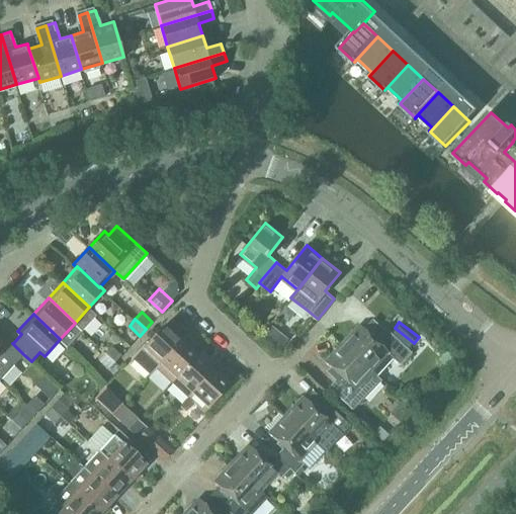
[(149,372),(157,364),(157,365),(181,338),(166,323),(134,357),(149,372)]
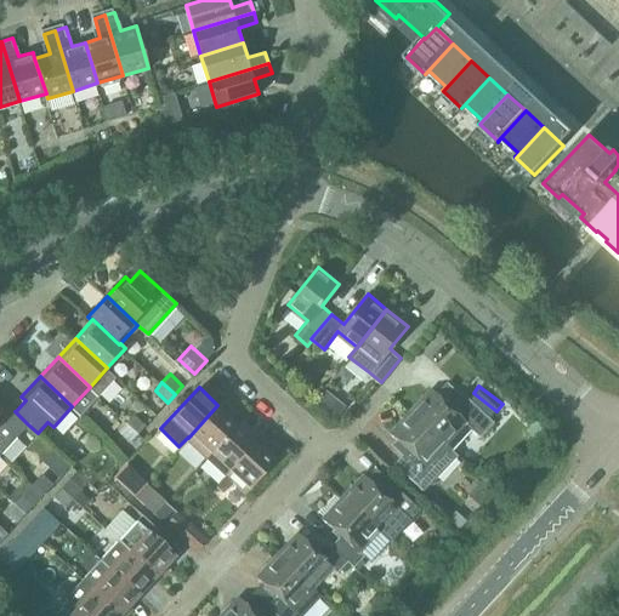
[(410,409),(447,443),(453,448),(472,427),(481,435),(495,420),(463,389),(450,404),(431,387),(410,409)]
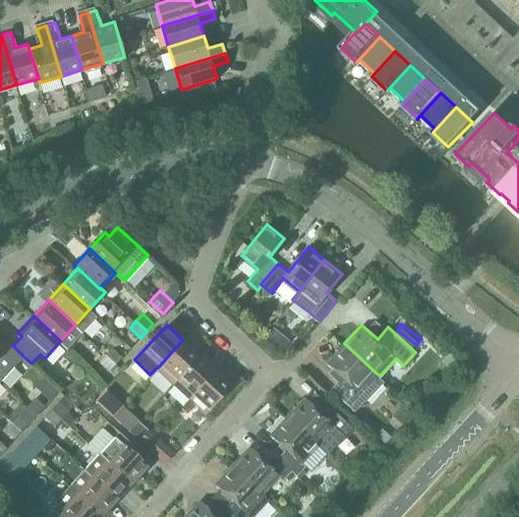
[(0,379),(1,381),(23,356),(12,345),(13,345),(11,343),(0,332),(0,379)]
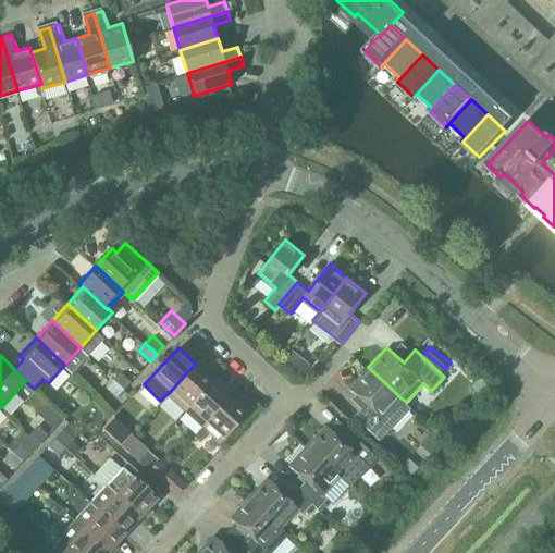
[(195,364),(169,393),(185,408),(212,379),(195,364)]
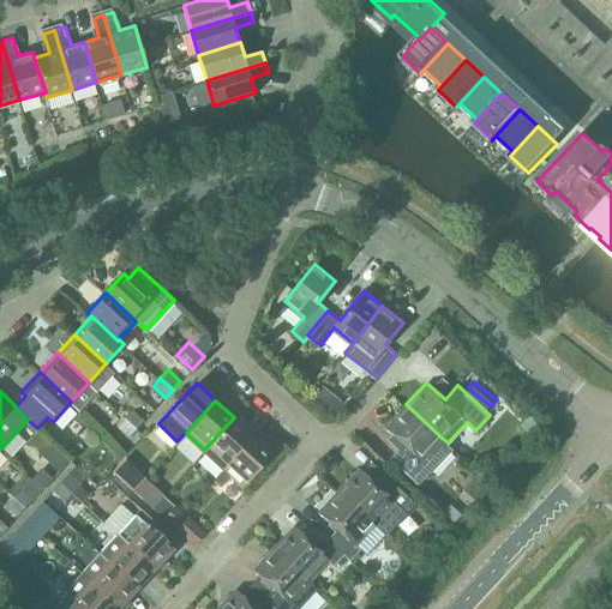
[(448,442),(406,404),(387,426),(405,442),(391,458),(420,484),(432,471),(433,472),(455,450),(448,442)]
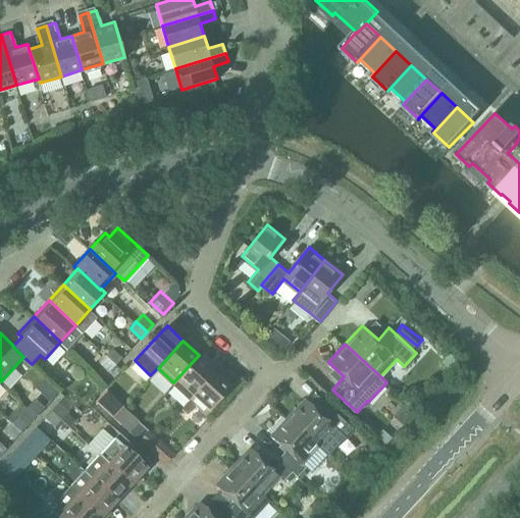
[(123,357),(113,347),(106,354),(117,364),(123,357)]
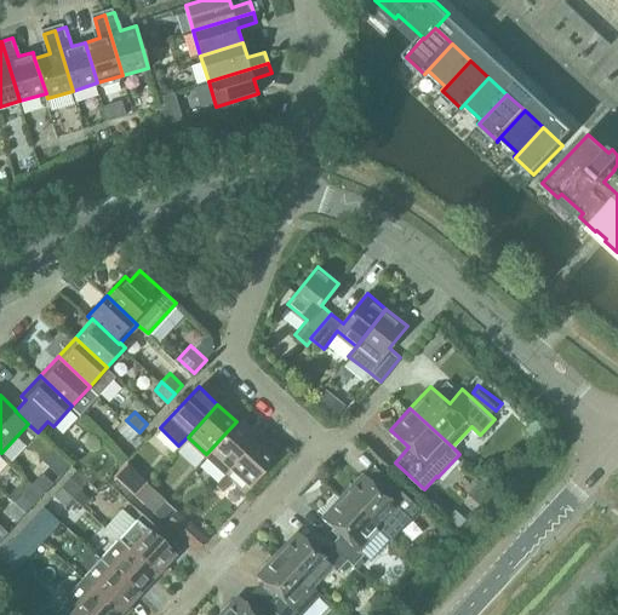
[(119,429),(132,440),(139,432),(126,420),(119,429)]
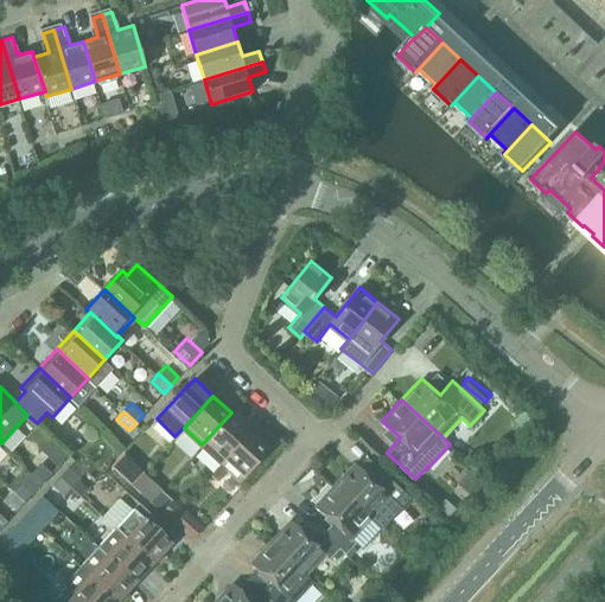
[(231,412),(202,444),(222,462),(250,431),(231,412)]
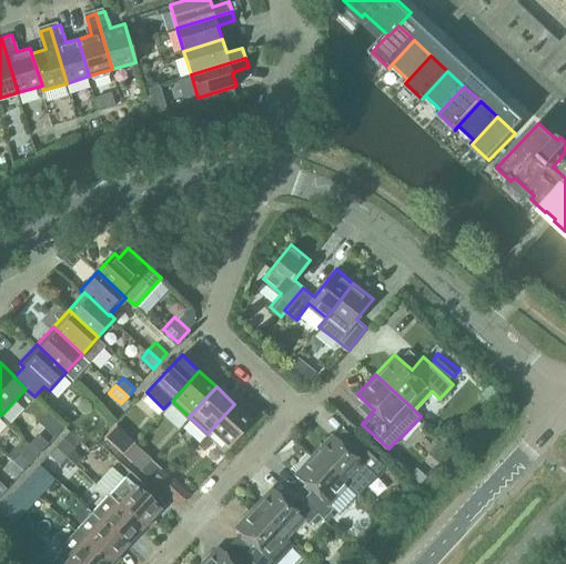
[(234,404),(208,433),(198,443),(204,449),(213,439),(226,451),(253,422),(234,404)]
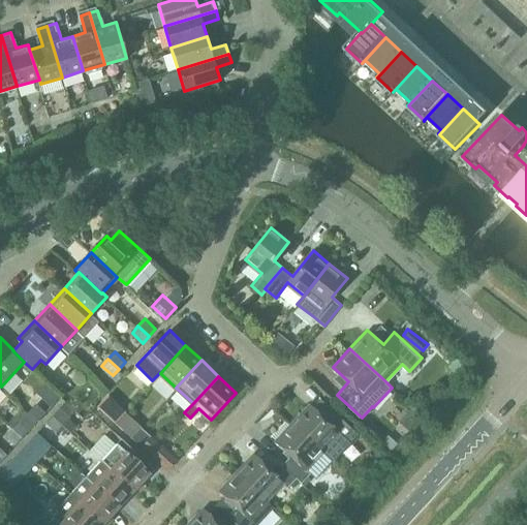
[(39,418),(50,406),(38,396),(28,407),(39,418)]
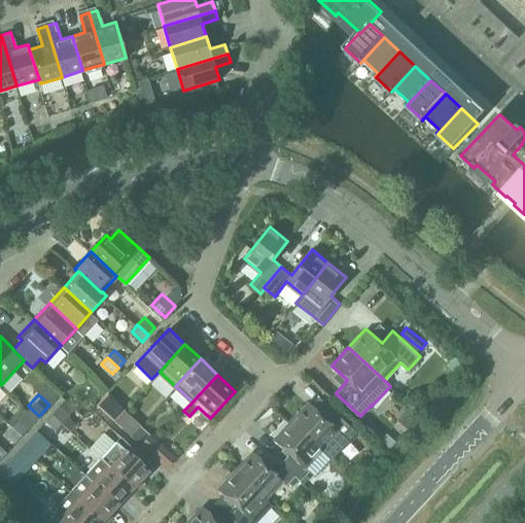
[(316,409),(309,402),(292,419),(331,456),(355,429),(323,401),(316,409)]
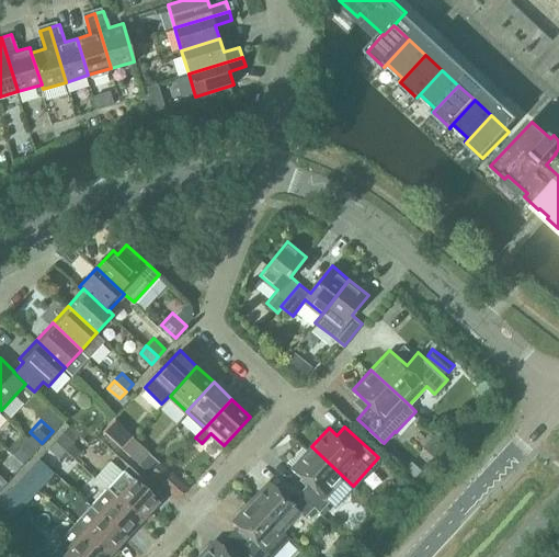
[(126,430),(116,441),(123,447),(133,436),(126,430)]
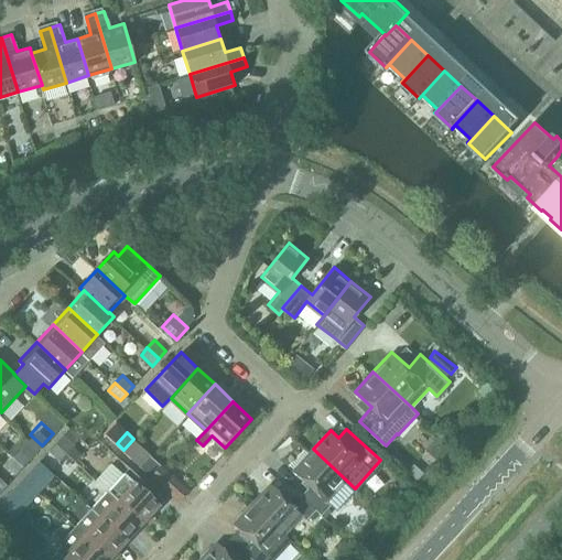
[(74,443),(64,433),(56,441),(67,451),(74,443)]
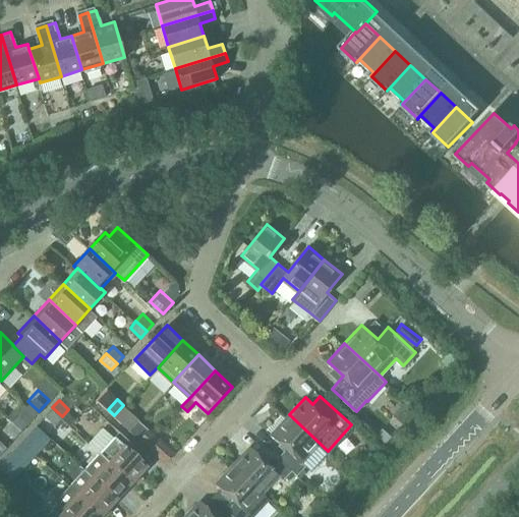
[(121,421),(130,411),(123,405),(114,415),(121,421)]
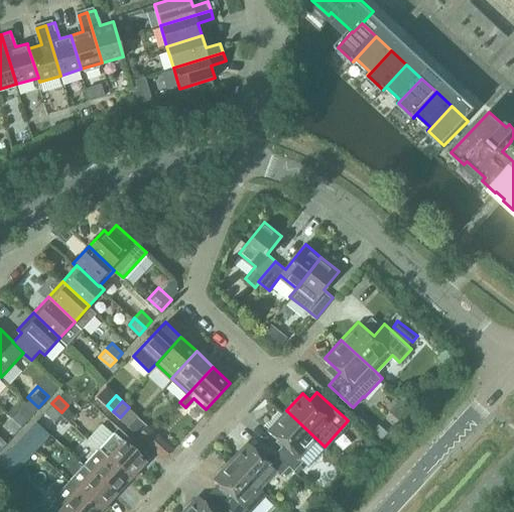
[(45,411),(54,419),(61,412),(51,403),(45,411)]
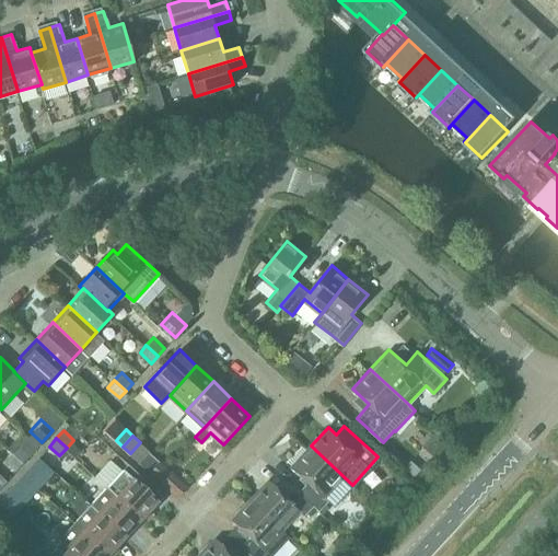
[(31,454),(20,444),(12,452),(23,463),(31,454)]
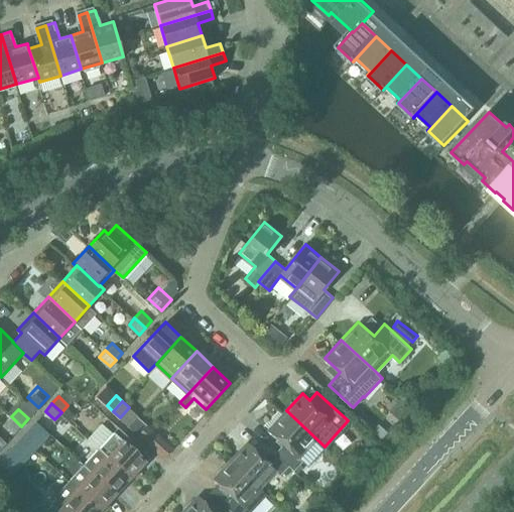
[(275,452),(289,465),(295,469),(303,460),(309,465),(325,446),(286,410),(268,429),(283,442),(275,452)]
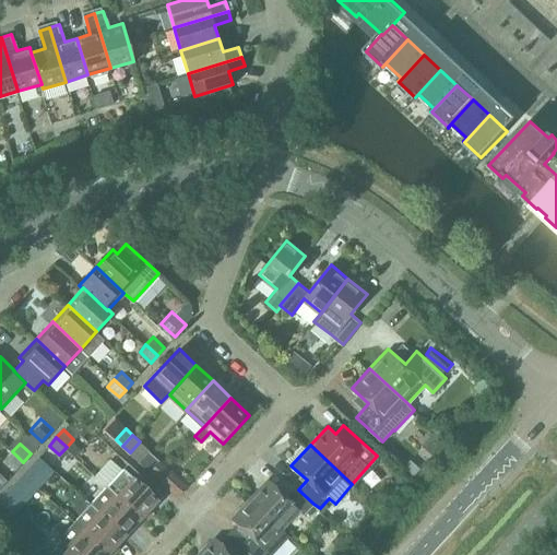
[(6,458),(18,469),(23,462),(12,451),(6,458)]
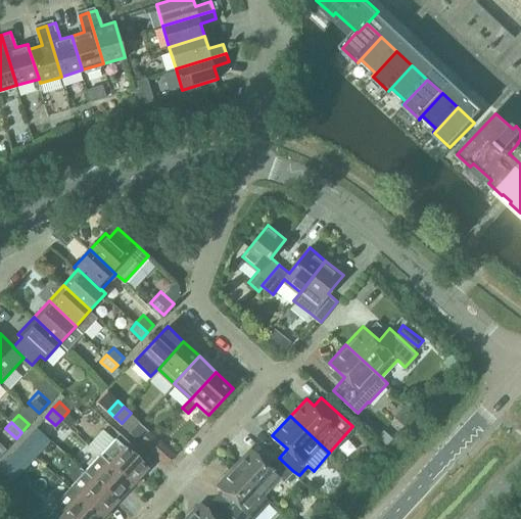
[(146,446),(155,436),(149,430),(140,440),(146,446)]
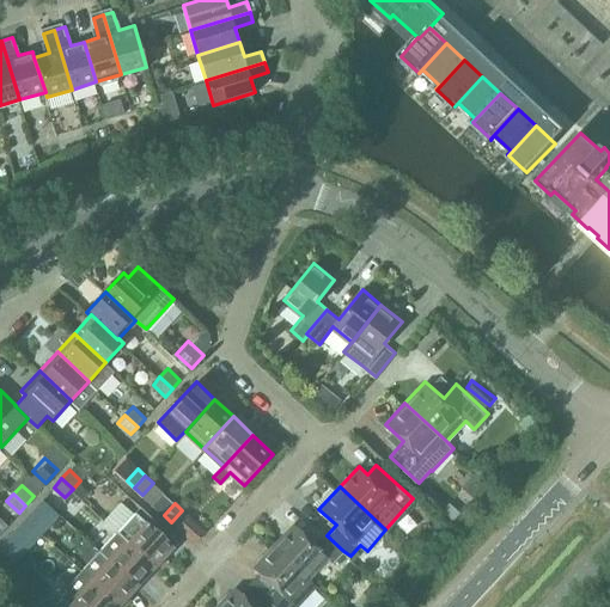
[(117,531),(156,566),(180,541),(140,506),(117,531)]
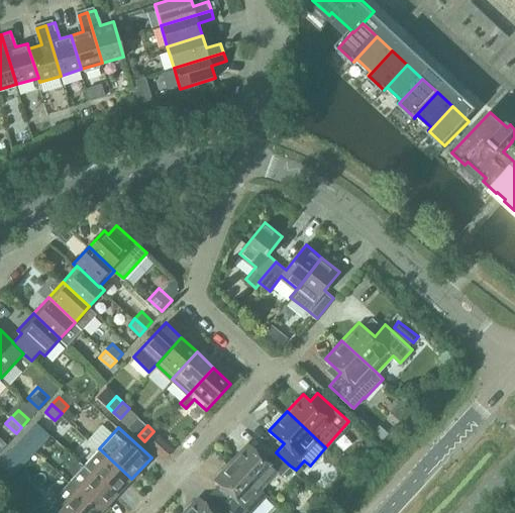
[(22,437),(32,446),(38,439),(28,430),(22,437)]
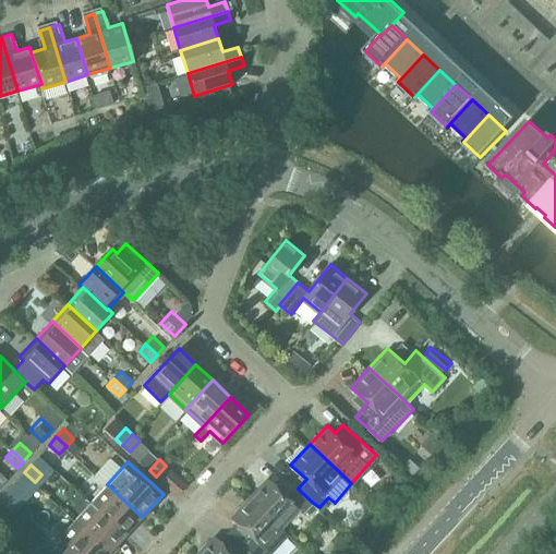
[(166,466),(156,477),(177,495),(185,484),(166,466)]
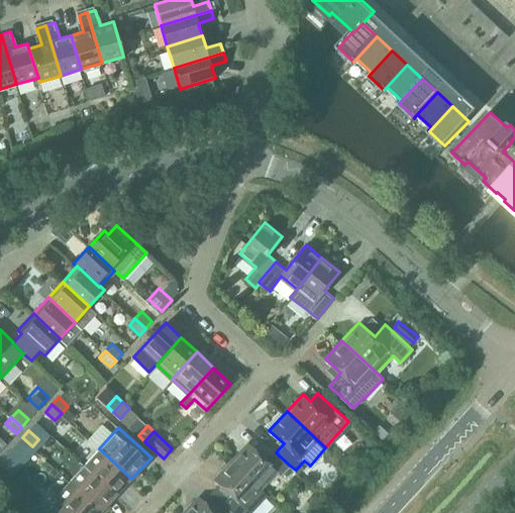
[(32,446),(22,437),(16,444),(26,452),(32,446)]
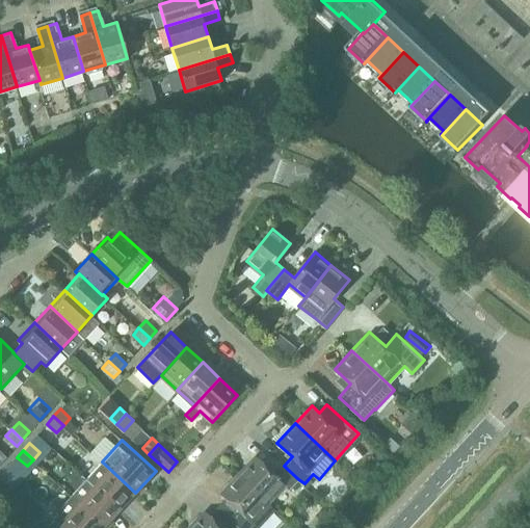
[(238,474),(268,502),(285,484),(290,489),(298,479),(284,466),(279,460),(270,470),(255,455),(238,474)]
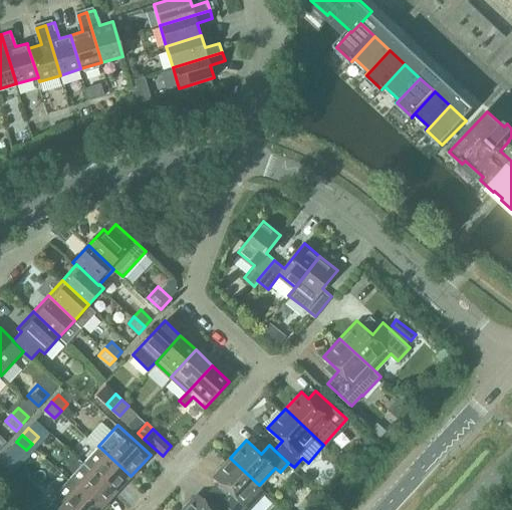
[(98,446),(83,461),(116,492),(131,476),(98,446)]
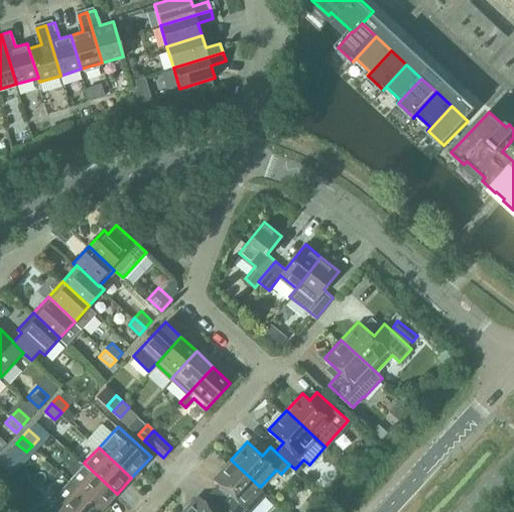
[(267,493),(260,487),(231,460),(214,478),(229,492),(222,500),(235,511),(253,511),(251,510),(267,493)]
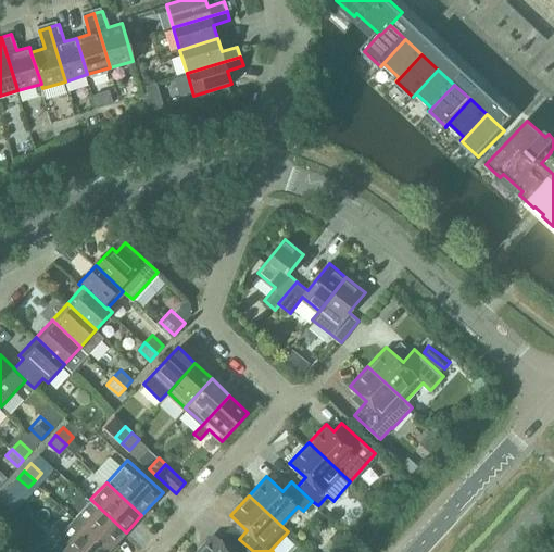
[(74,517),(110,550),(126,532),(90,499),(74,517)]
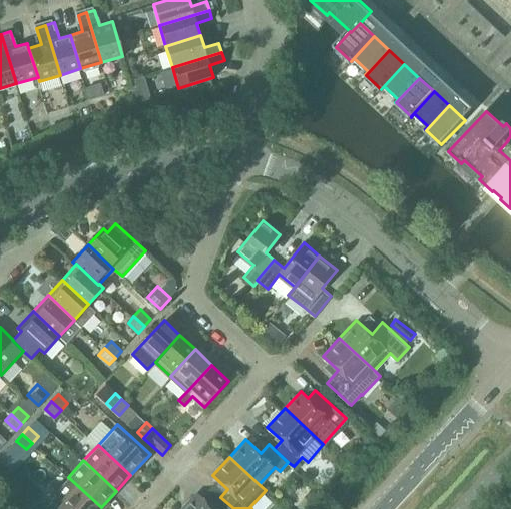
[(54,508),(98,508),(101,507),(68,477),(54,492),(57,495),(49,504),(54,508)]
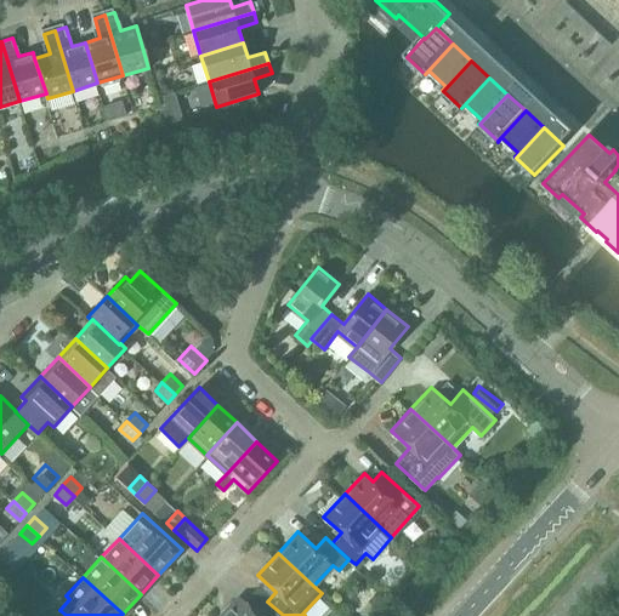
[(399,591),(386,579),(379,587),(392,599),(399,591)]
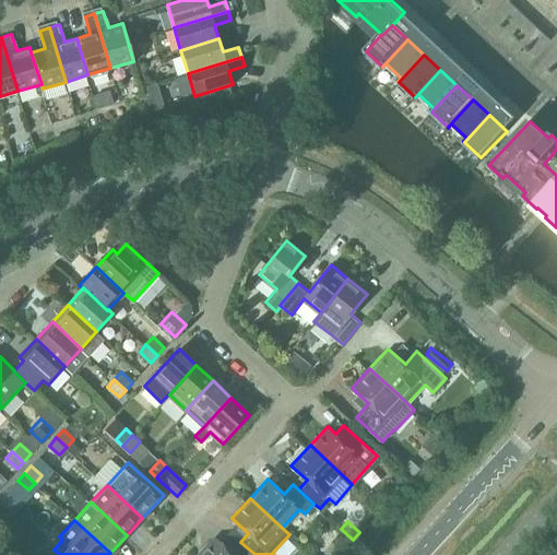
[(332,538),(344,550),(353,540),(341,529),(332,538)]
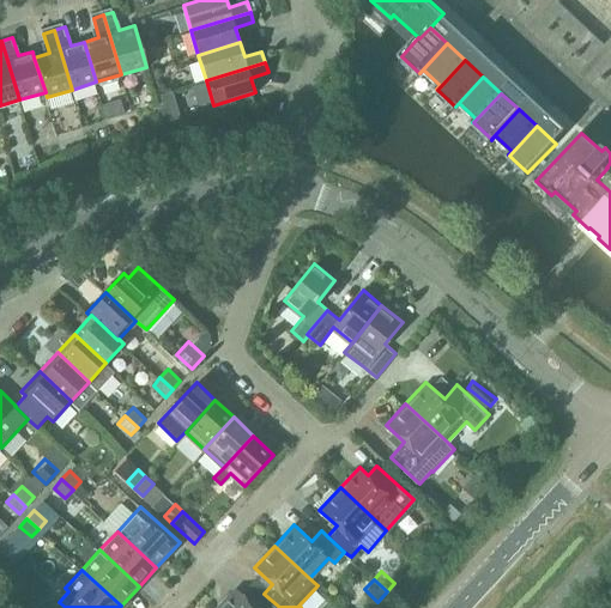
[(278,607),(249,581),(241,591),(236,588),(217,607),(278,607)]
